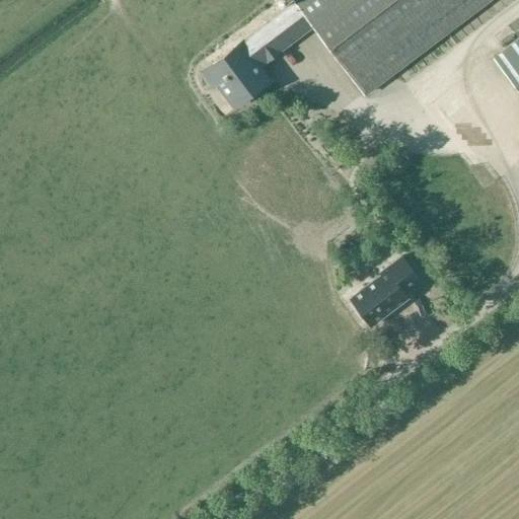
[(489,0),(294,0),(295,2),(202,72),(212,85),(216,83),(231,103),(246,92),(244,90),(251,85),(254,89),(269,79),(256,63),(263,58),(265,61),(278,51),(276,48),(309,21),(364,94),(489,0)]
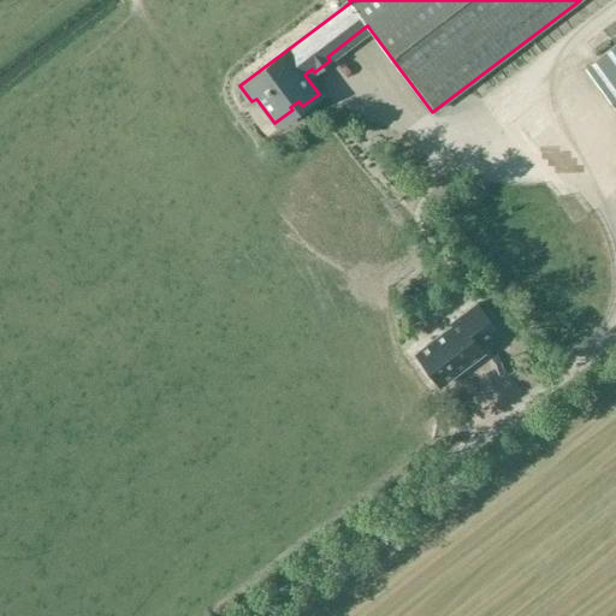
[(615,41),(586,65),(615,104),(615,41)]
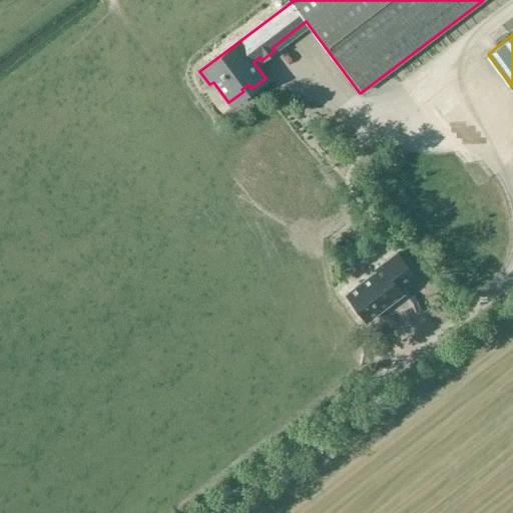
[(387,155),(396,164),(402,156),(393,148),(387,155)]
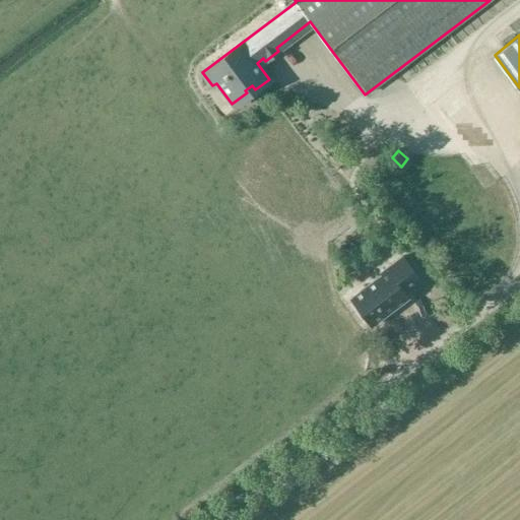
[(403,291),(419,279),(402,256),(381,273),(382,274),(350,299),(371,326),(408,298),(403,291)]
